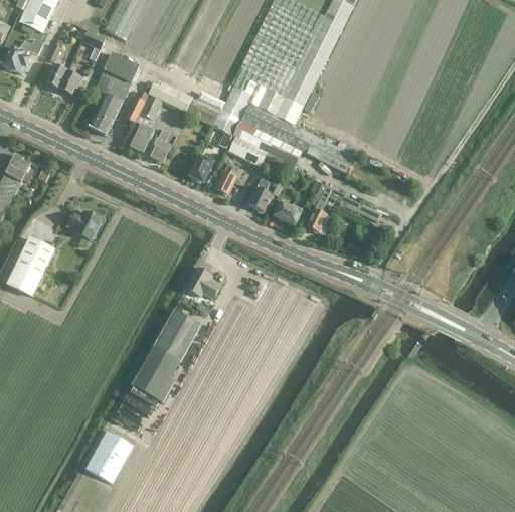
[(21,0),(18,6),(19,7),(21,8),(24,9),(19,20),(25,23),(42,31),(58,0),(21,0)]
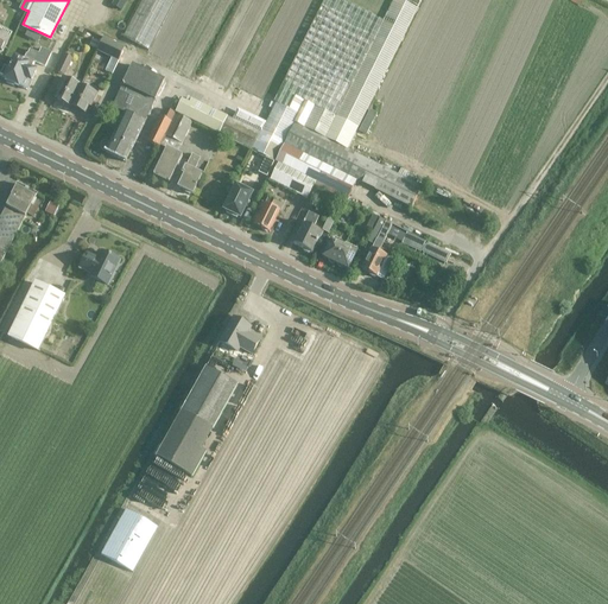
[(276,100),(260,129),(227,114),(192,97),(191,100),(183,96),(176,110),(219,131),(219,132),(251,147),(267,156),(274,159),(295,120),(324,135),(347,146),(419,0),(391,0),(382,18),(346,0),(323,0),(273,99),(276,100)]
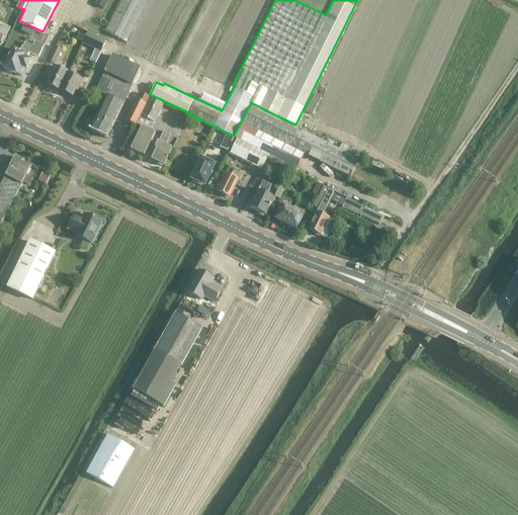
[(0,5),(0,46),(8,29),(10,25),(0,20),(0,10),(2,7),(0,5)]
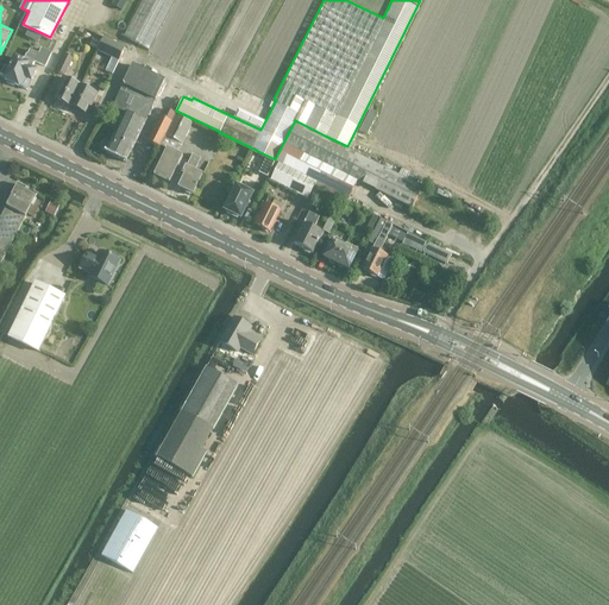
[(104,35),(96,49),(118,58),(125,44),(104,35)]
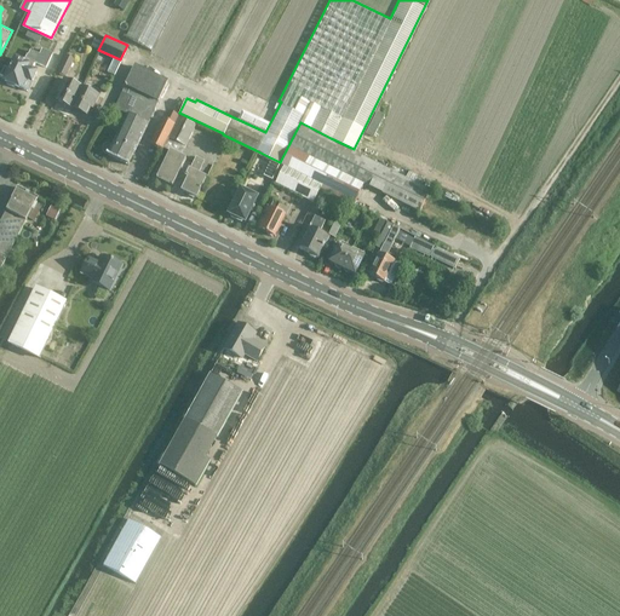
[(95,36),(91,44),(99,47),(103,40),(95,36)]
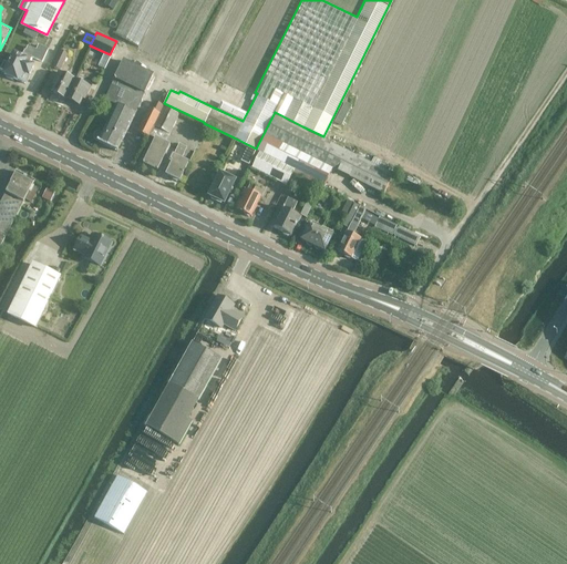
[(6,70),(4,72),(24,81),(33,62),(31,61),(33,55),(42,60),(48,48),(38,42),(35,47),(28,43),(22,53),(14,50),(9,62),(4,60),(1,68),(6,70)]
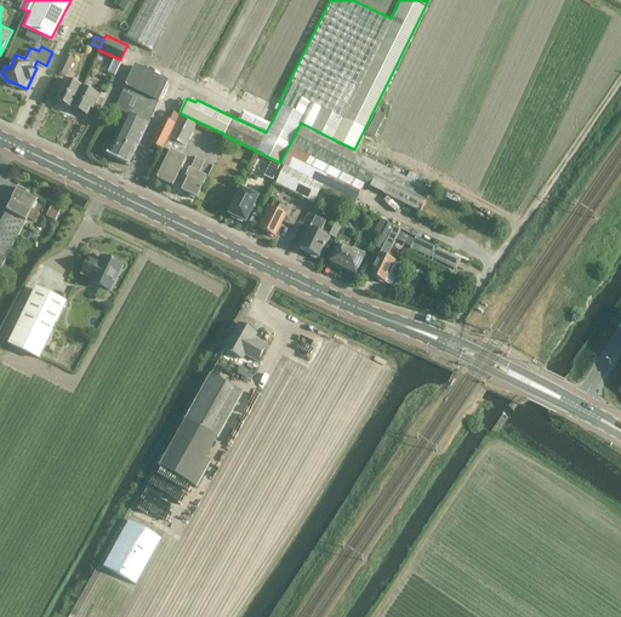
[(74,57),(66,52),(57,70),(66,75),(74,57)]
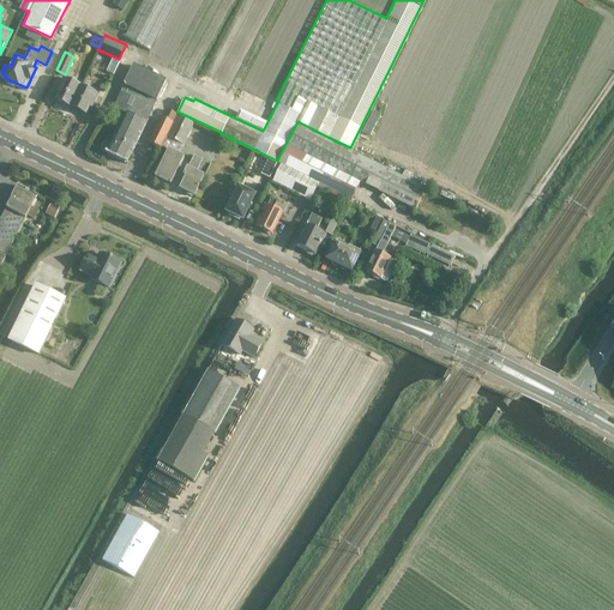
[(133,62),(109,113),(121,119),(110,142),(107,140),(106,139),(103,140),(102,140),(102,142),(101,145),(101,146),(101,149),(102,150),(127,161),(146,120),(166,78),(133,62)]
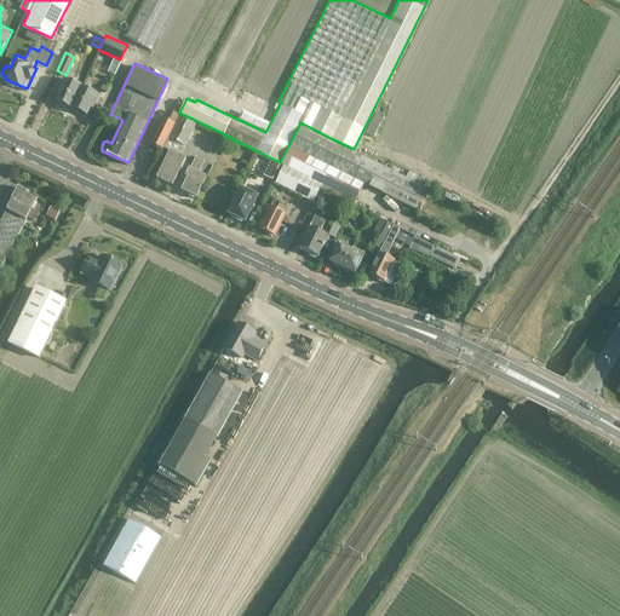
[(70,107),(81,86),(64,78),(57,91),(59,92),(56,99),(70,107)]
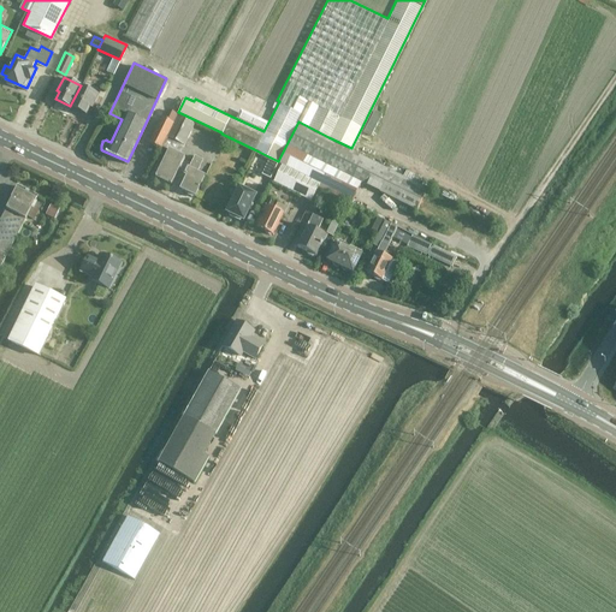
[(81,85),(70,106),(86,113),(90,106),(92,107),(99,93),(81,85)]
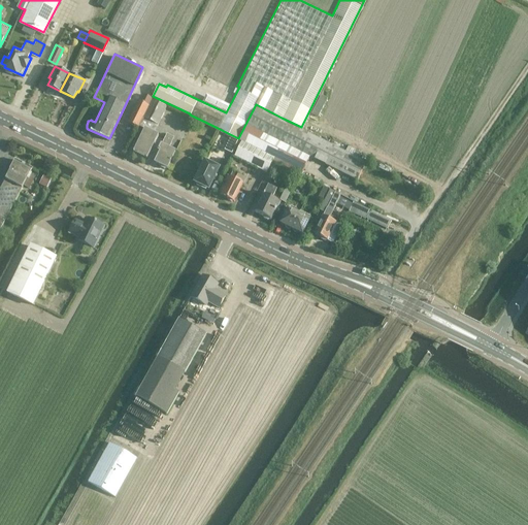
[(136,102),(128,121),(138,125),(138,123),(142,116),(145,109),(149,103),(152,96),(144,93),(141,99),(138,98),(136,102)]
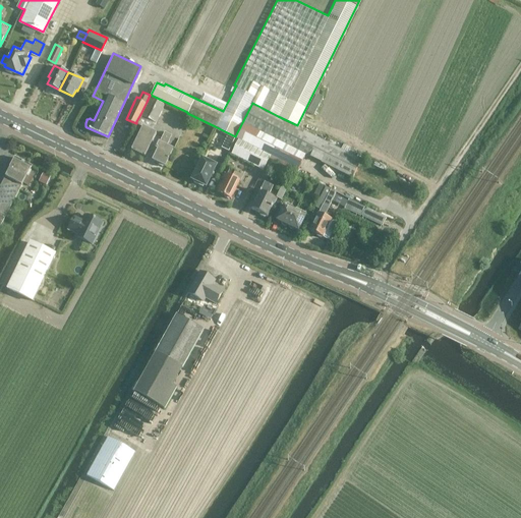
[(271,154),(269,156),(275,160),(297,170),(304,156),(305,153),(352,176),(361,158),(297,125),(278,116),(252,103),(235,136),(271,154)]
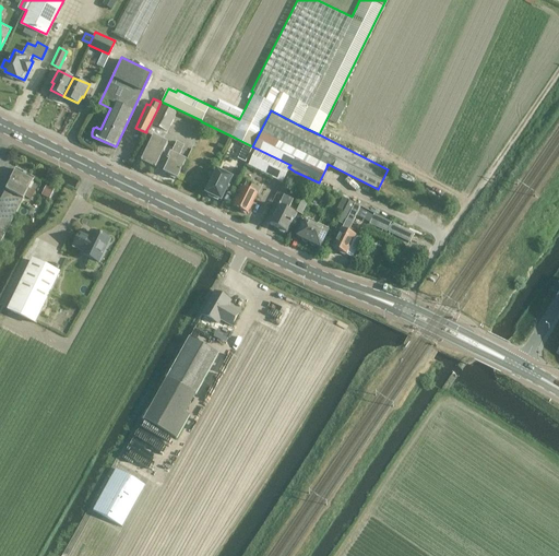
[(153,133),(141,158),(155,166),(167,140),(153,133)]
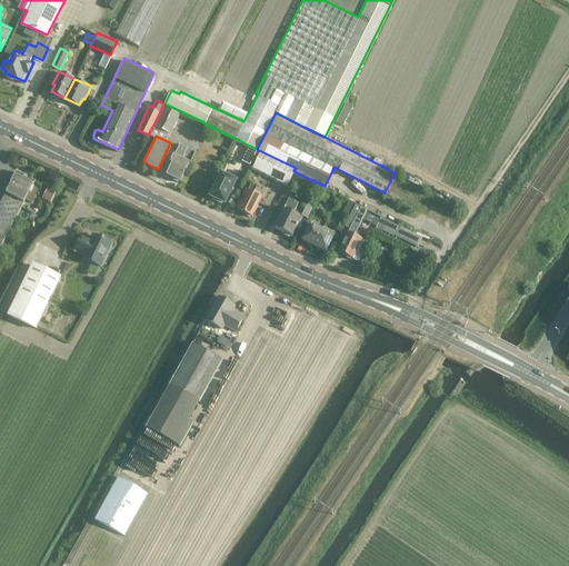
[(167,174),(180,180),(189,160),(182,157),(188,146),(180,141),(173,154),(175,154),(170,160),(172,161),(167,174)]
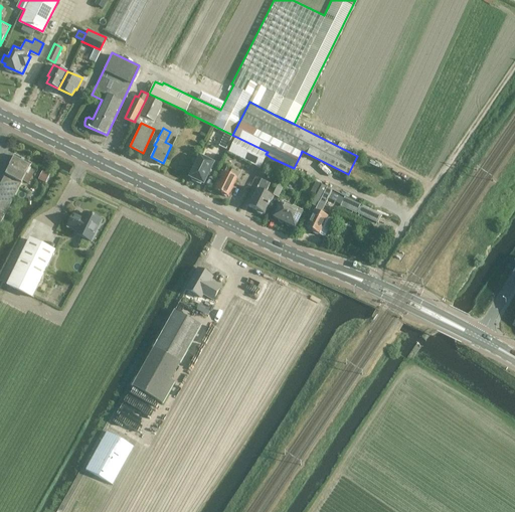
[(219,144),(225,147),(231,135),(225,132),(219,144)]
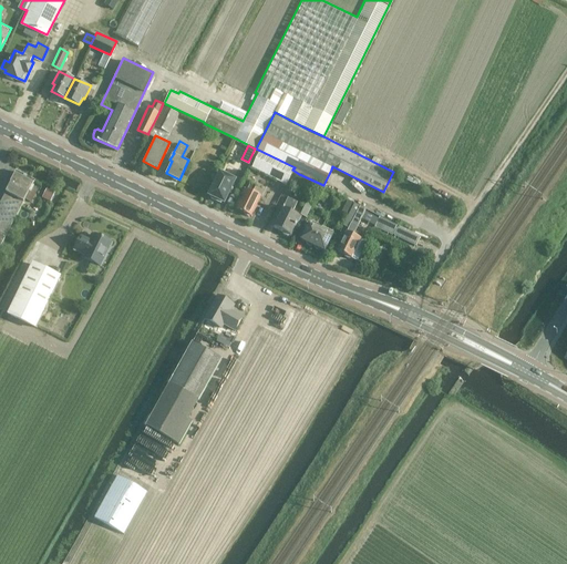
[(256,149),(254,153),(257,155),(251,165),(286,183),(292,170),(295,167),(256,149)]
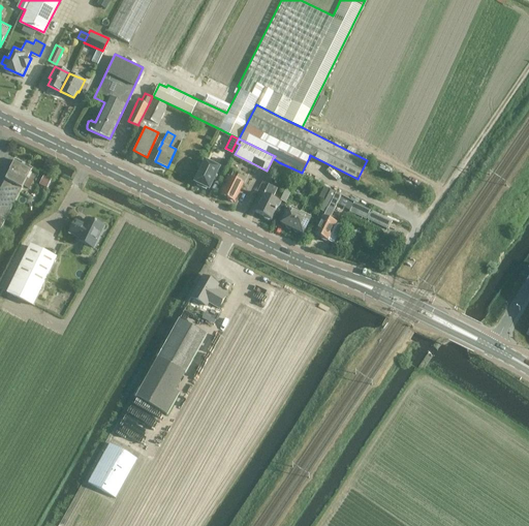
[(16,157),(0,186),(0,227),(32,166),(16,157)]
